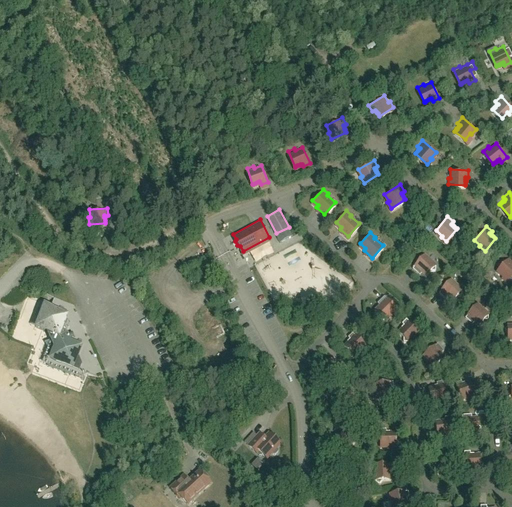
[(291,260),(303,255),(300,250),(289,255),(291,260)]
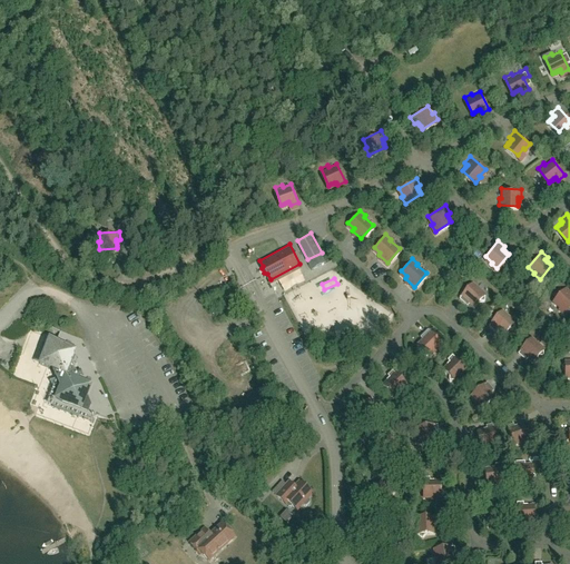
[(474,304),(485,292),(473,280),(459,295),(464,299),(465,297),(468,297),(474,304)]
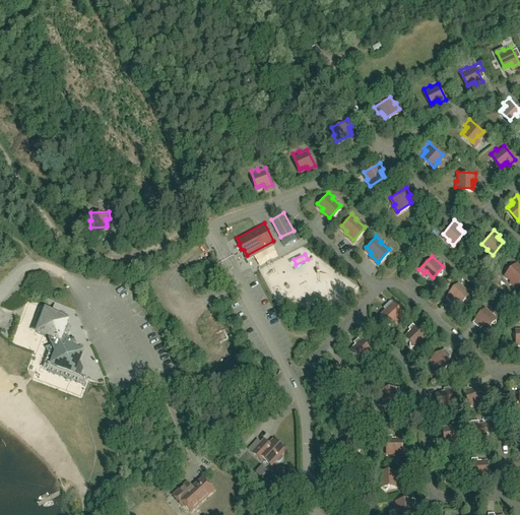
[(519,261),(517,259),(505,272),(511,278),(510,279),(515,284),(519,277),(519,261)]
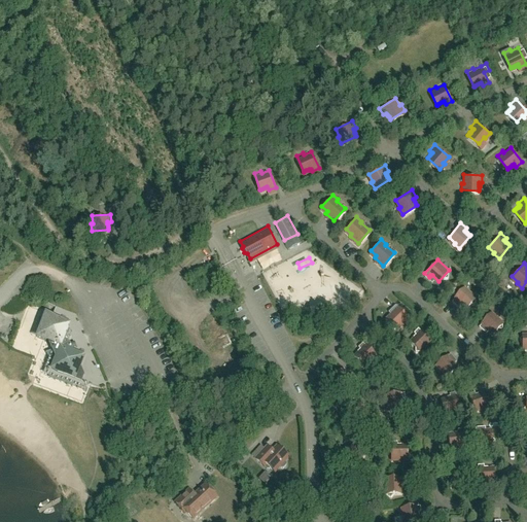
[(458,301),(460,301),(465,306),(470,301),(475,300),(476,300),(475,296),(476,294),(464,284),(452,299),(456,303),(458,301)]
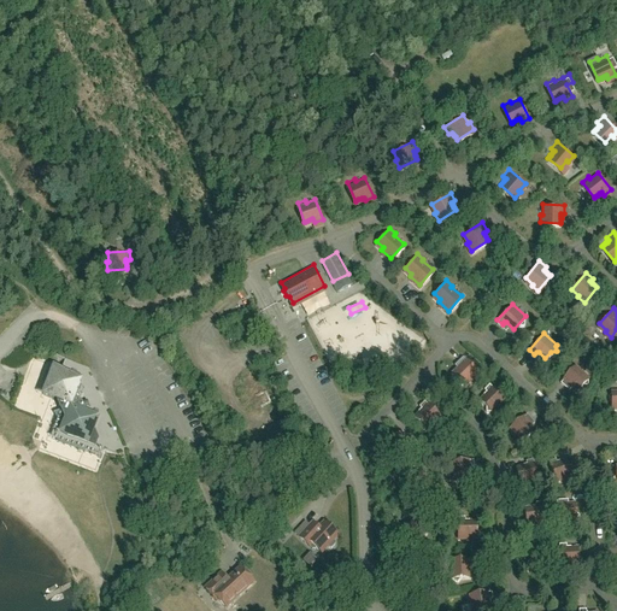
[(458,358),(459,360),(459,362),(453,369),(459,375),(459,380),(464,381),(465,381),(477,368),(463,353),(458,358)]
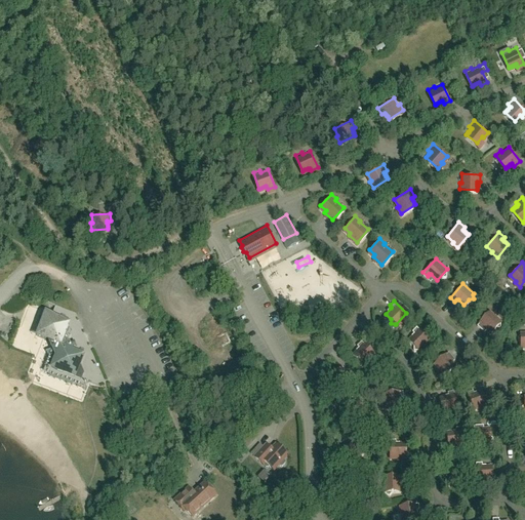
[(65,329),(69,317),(46,309),(37,331),(48,336),(55,352),(51,364),(80,375),(83,369),(79,361),(83,350),(72,345),(65,329)]
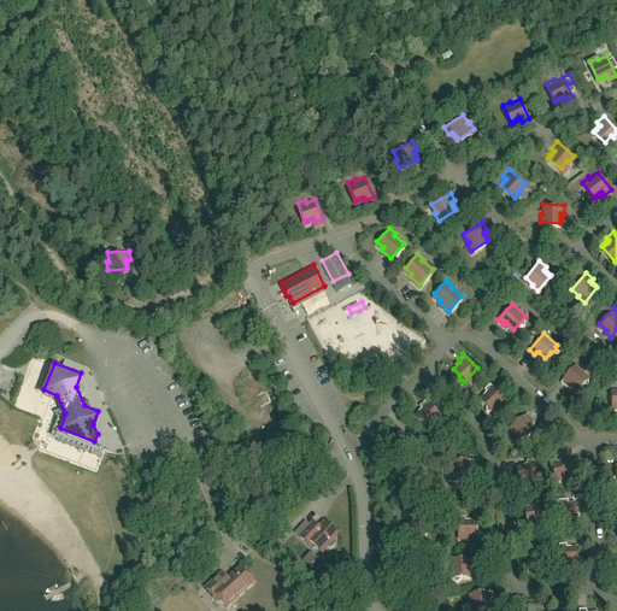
[(568,381),(570,381),(577,388),(583,381),(588,381),(588,376),(588,375),(575,363),(560,379),(565,383),(568,381)]
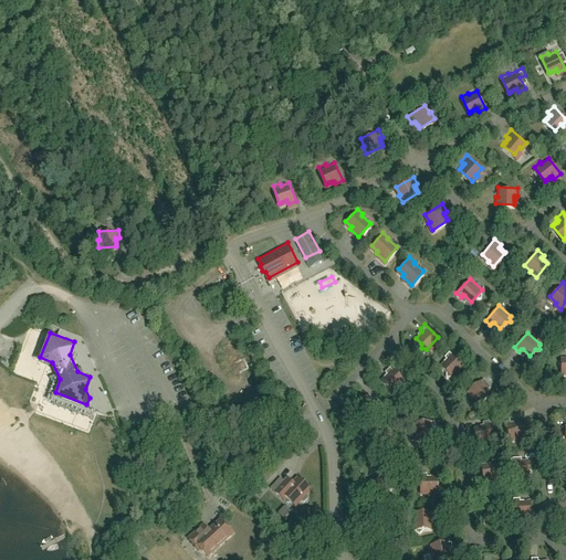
[(446,373),(447,373),(451,373),(451,374),(463,362),(449,348),(444,354),(446,355),(446,357),(440,363),(446,369),(446,373)]
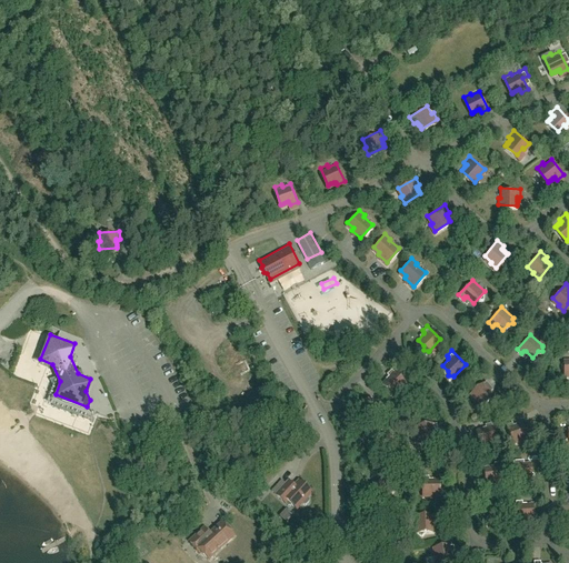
[(213,363),(210,354),(202,358),(207,367),(213,363)]
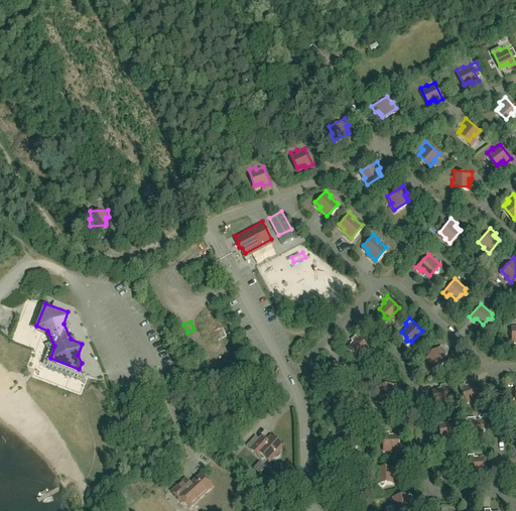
[(352,338),(352,340),(347,345),(352,351),(352,355),(356,355),(357,356),(368,345),(355,332),(351,336),(352,338)]
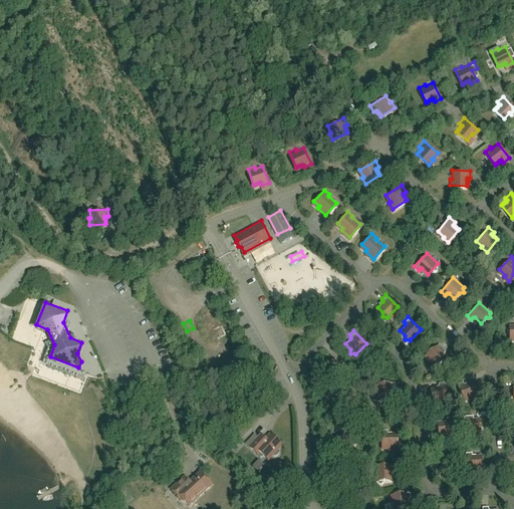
[(439,341),(425,353),(435,364),(436,364),(440,364),(441,360),(446,355),(441,349),(441,347),(443,346),(439,341)]
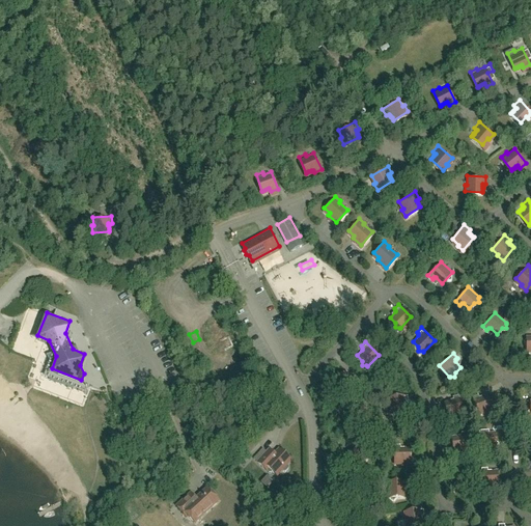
[(447,412),(448,414),(463,410),(458,391),(452,393),(453,395),(452,396),(444,398),(446,407),(444,410),(447,412)]
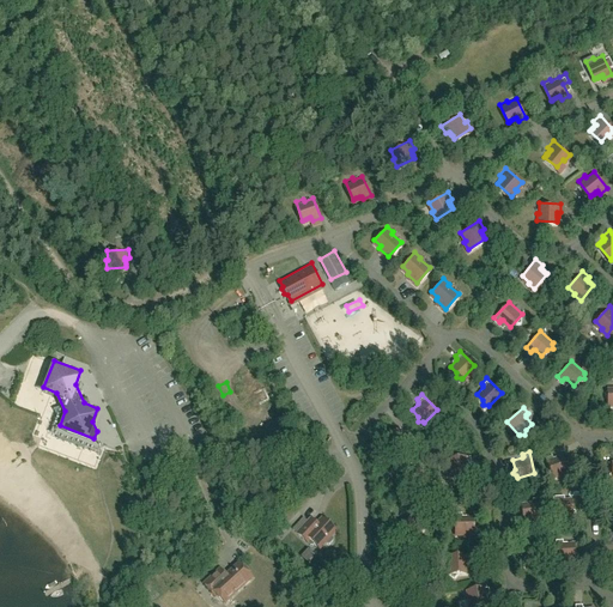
[(571,462),(568,460),(564,451),(556,455),(553,454),(552,451),(546,454),(553,474),(570,468),(570,467),(571,462)]
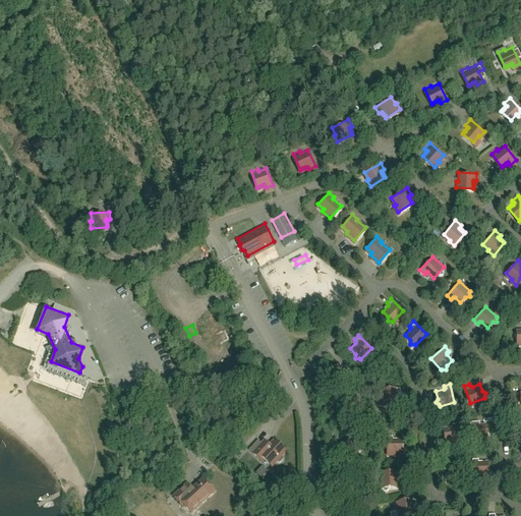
[(385,403),(388,405),(389,405),(391,401),(398,400),(397,393),(398,391),(400,391),(399,385),(381,388),(384,403),(385,403)]
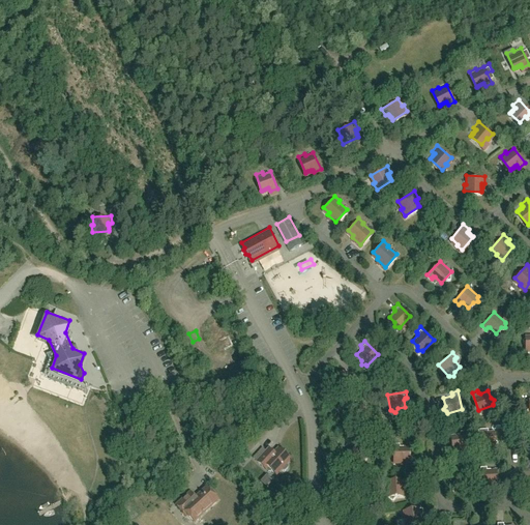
[(497,439),(494,436),(494,429),(486,429),(484,428),(484,426),(478,426),(479,444),(495,443),(495,442),(497,439)]
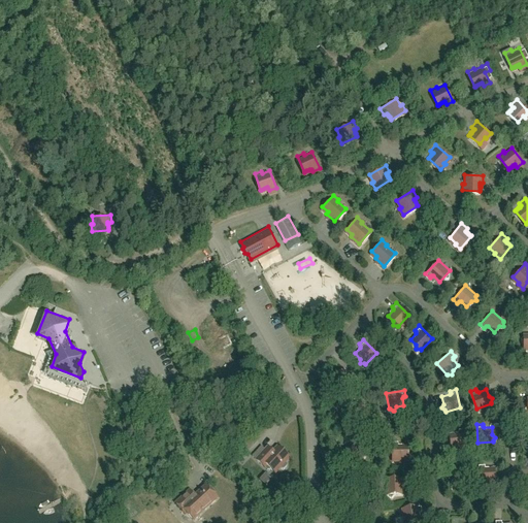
[(448,443),(451,446),(466,445),(464,426),(458,426),(458,429),(457,430),(450,431),(450,438),(448,443)]
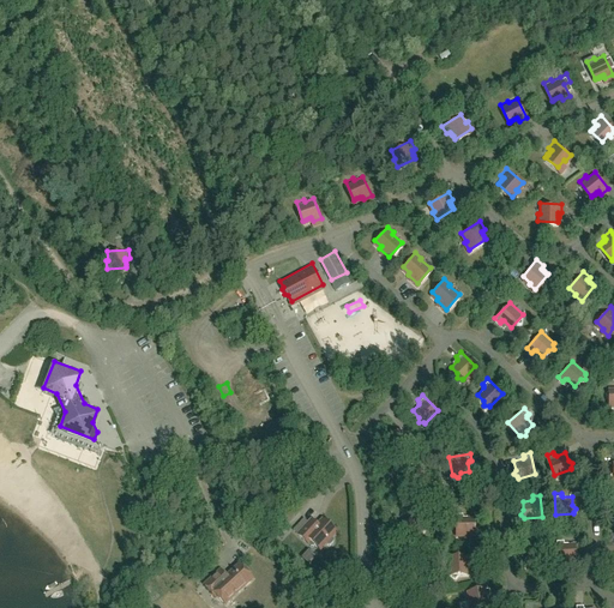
[(463,513),(463,510),(456,511),(456,533),(474,531),(474,530),(477,527),(474,523),(474,515),(464,515),(463,513)]
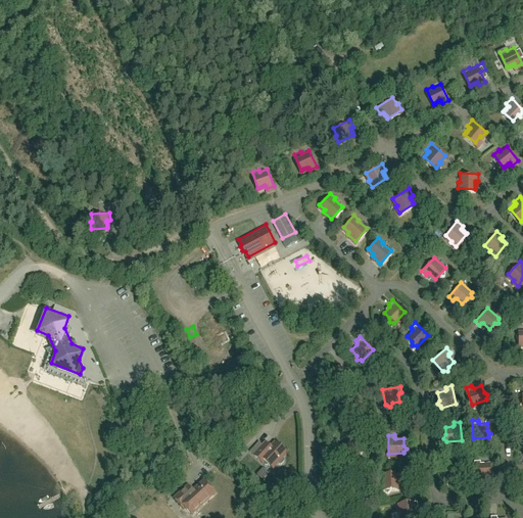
[(355,439),(350,436),(341,453),(355,460),(355,459),(360,458),(360,457),(359,453),(362,446),(354,442),(354,440),(355,439)]
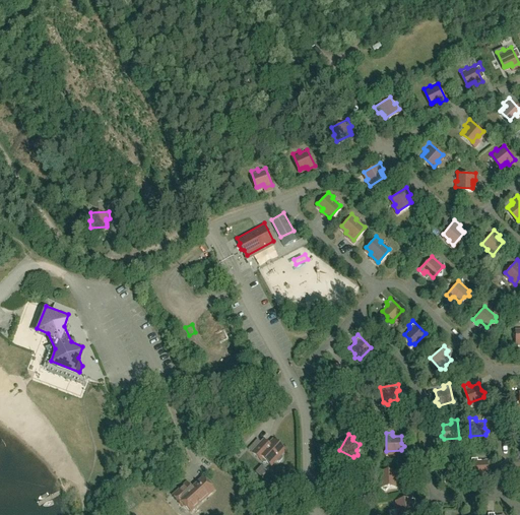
[(271,461),(275,456),(277,458),(279,458),(282,455),(282,452),(280,451),(284,447),(273,436),(267,442),(265,443),(261,439),(252,449),(263,459),(268,459),(271,461)]
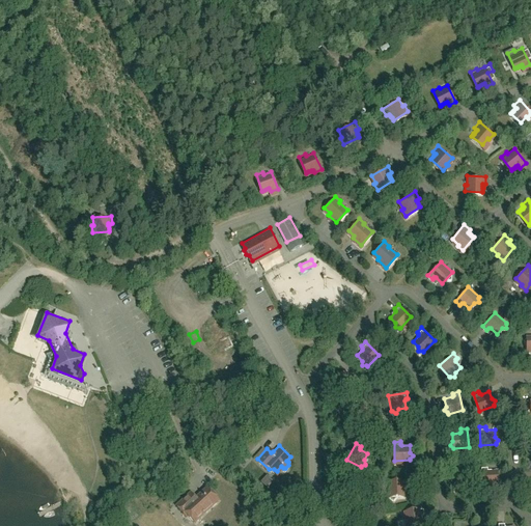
[(501,478),(498,475),(497,468),(488,468),(487,467),(487,465),(481,465),(482,483),(498,482),(498,481),(501,478)]
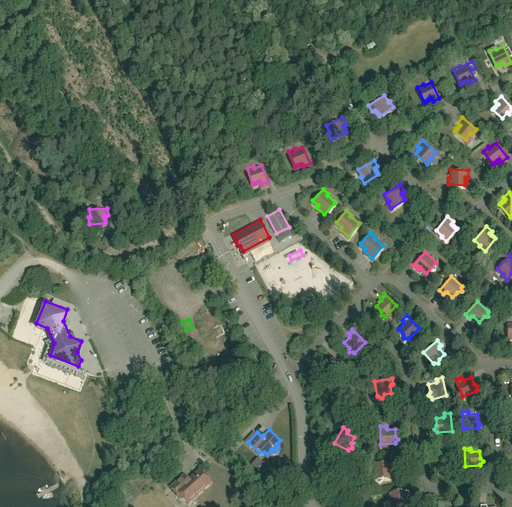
[(382,476),(390,476),(389,468),(390,467),(400,467),(400,460),(374,461),(375,476),(376,476),(379,479),(382,476)]
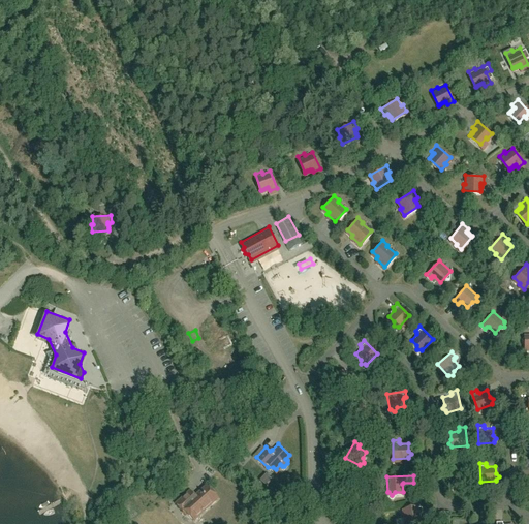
[(206,483),(192,496),(186,490),(176,500),(184,511),(185,510),(192,518),(200,511),(217,495),(206,483)]
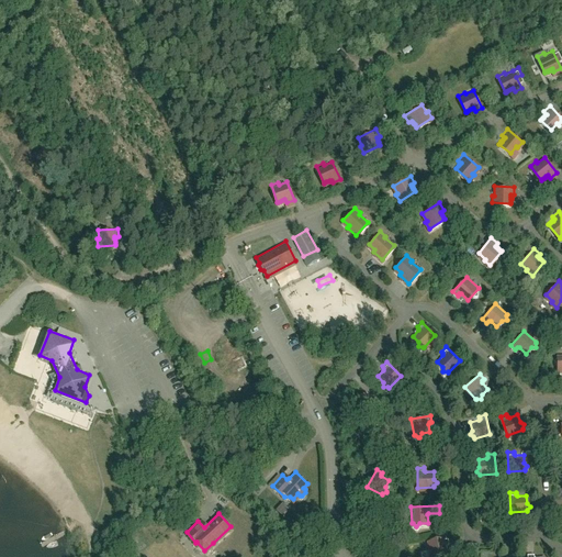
[(435,556),(436,556),(438,554),(447,553),(445,544),(446,543),(449,542),(448,535),(428,538),(430,555),(431,555),(435,556)]
